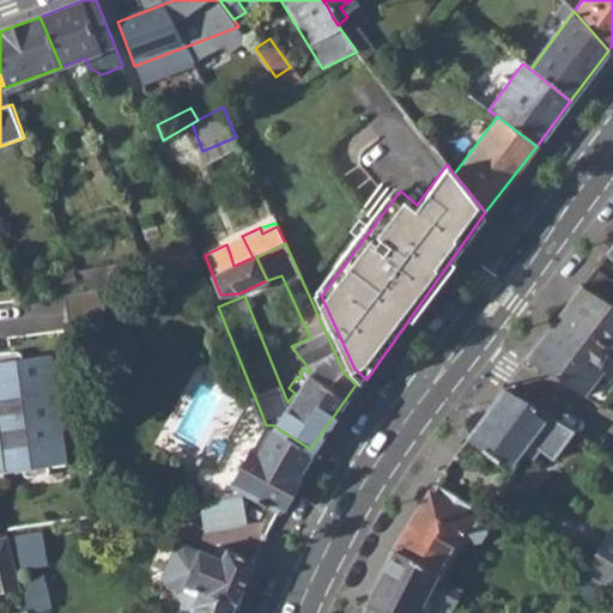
[(247,246),(230,254),(234,266),(253,258),(247,246)]
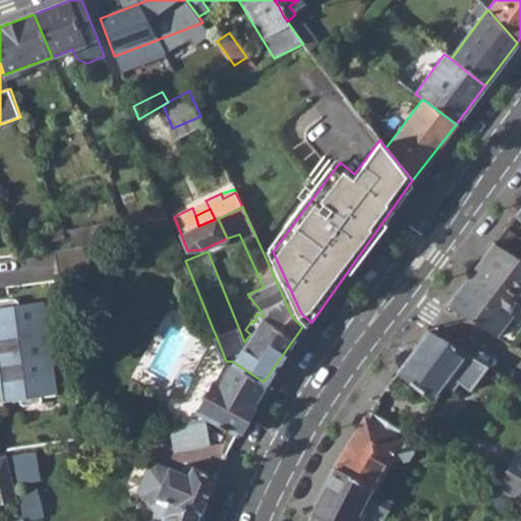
[(493,243),(520,261),(520,237),(505,227),(493,243)]
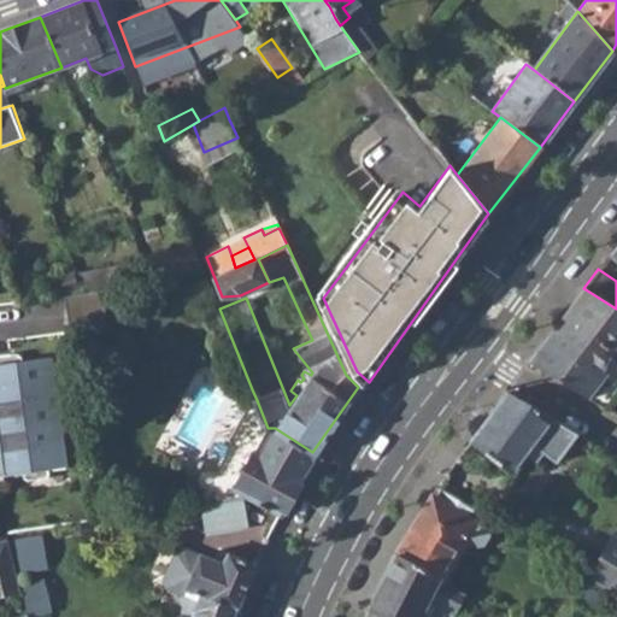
[(65,275),(70,289),(80,286),(75,272),(65,275)]
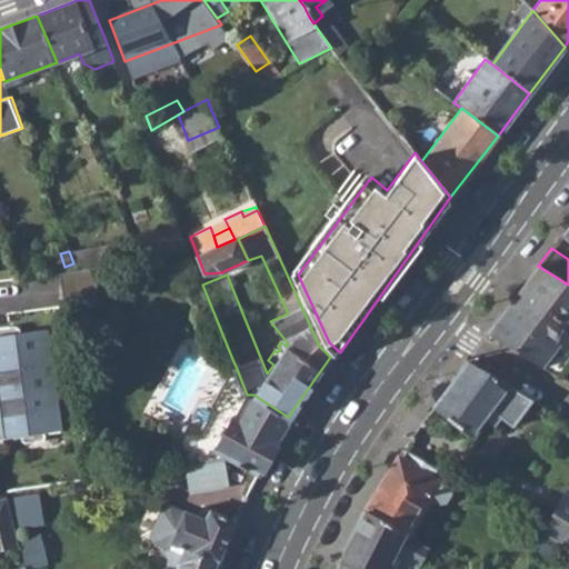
[(487,332),(559,376),(568,361),(568,352),(568,351),(568,330),(567,329),(568,326),(568,285),(538,266),(487,332)]
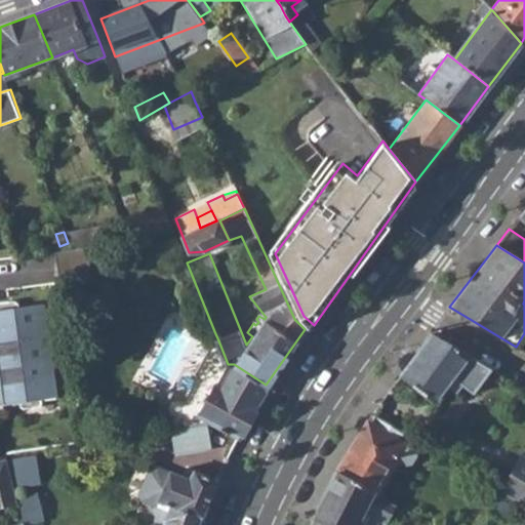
[(0,301),(0,382),(3,405),(32,401),(33,408),(41,406),(43,404),(43,399),(57,397),(45,304),(11,308),(10,300),(0,301)]
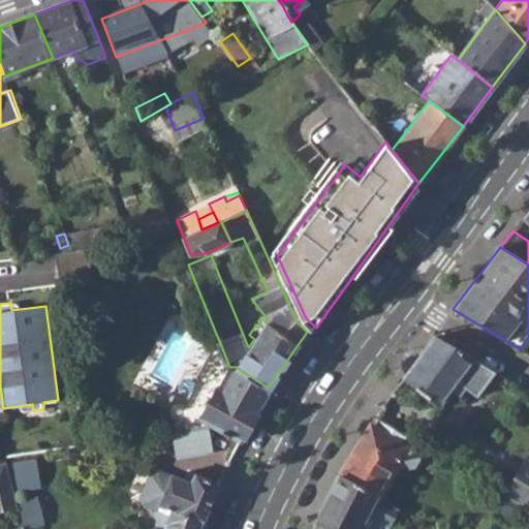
[(401,378),(438,403),(450,387),(459,393),(464,386),(477,394),(495,370),(433,333),(429,339),(401,378)]
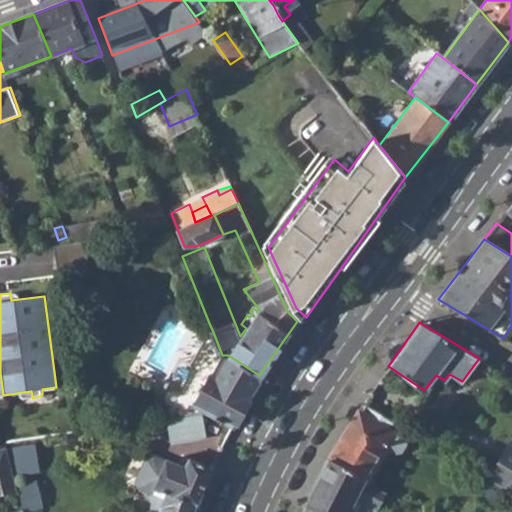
[(213,332),(209,323),(191,356),(195,358),(178,388),(162,391),(165,407),(167,417),(204,410),(231,426),(252,387),(230,374),(222,355),(213,332)]
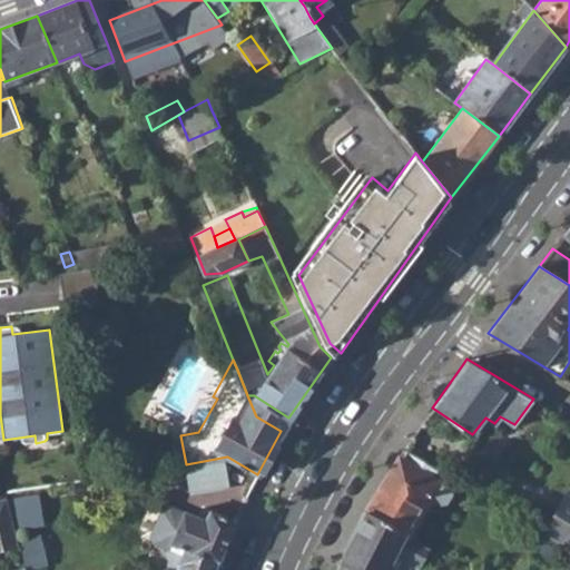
[(256,416),(281,431),(288,418),(254,395),(247,395),(256,416)]
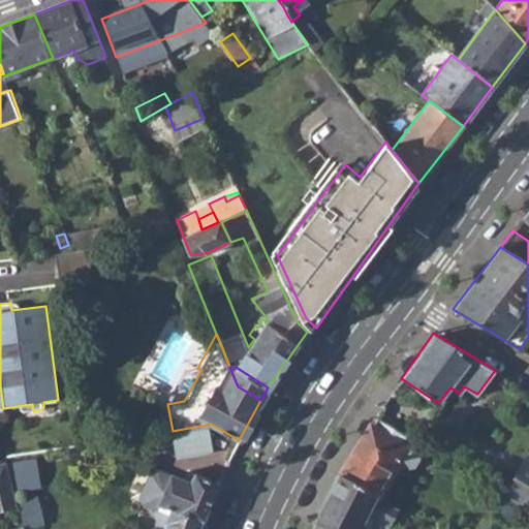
[(374,495),(379,497),(399,462),(407,466),(412,466),(418,456),(417,450),(401,441),(404,434),(373,416),(339,474),(374,495)]
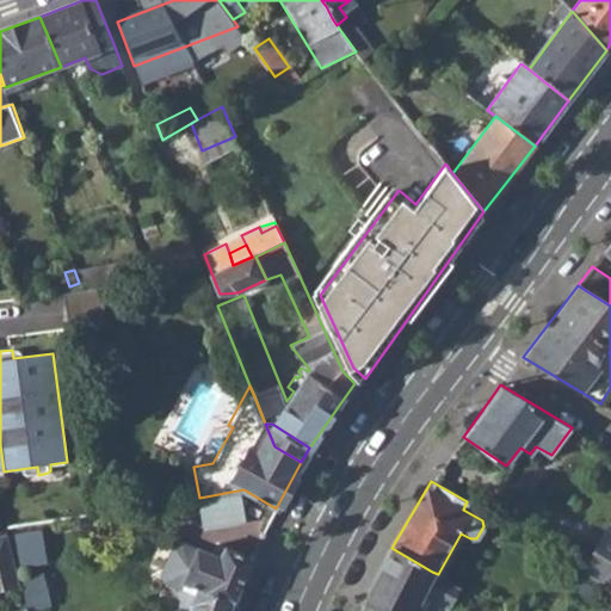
[(199,498),(203,520),(246,512),(244,489),(199,498)]
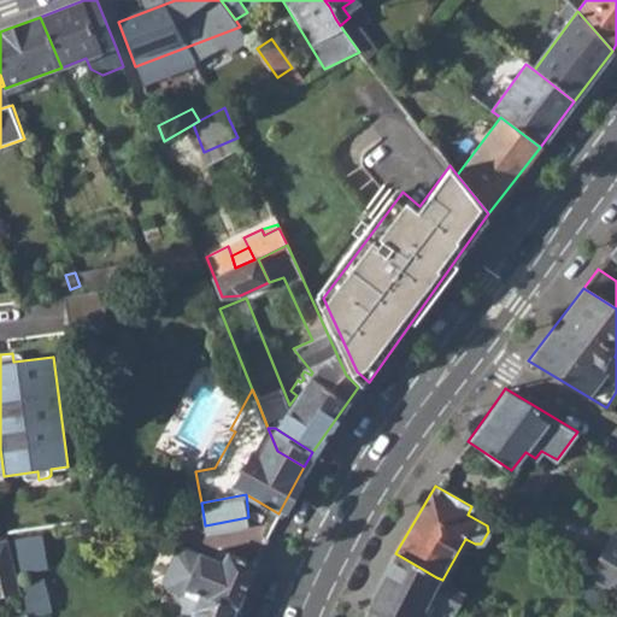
[(603,586),(616,594),(616,534),(613,533),(588,577),(603,586)]
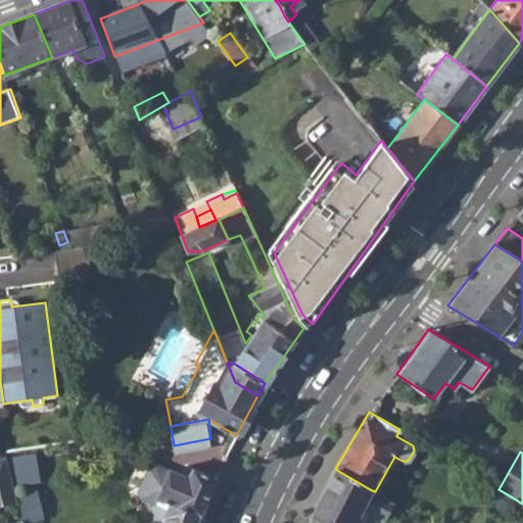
[(0,492),(14,490),(7,458),(0,458),(0,492)]
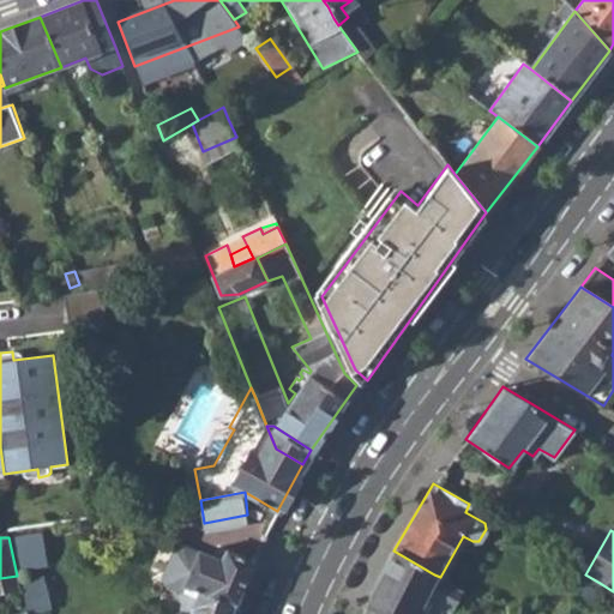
[(220,559),(180,541),(169,545),(158,572),(164,583),(179,589),(182,581),(197,588),(188,607),(222,597),(234,602),(252,560),(224,548),(220,559)]
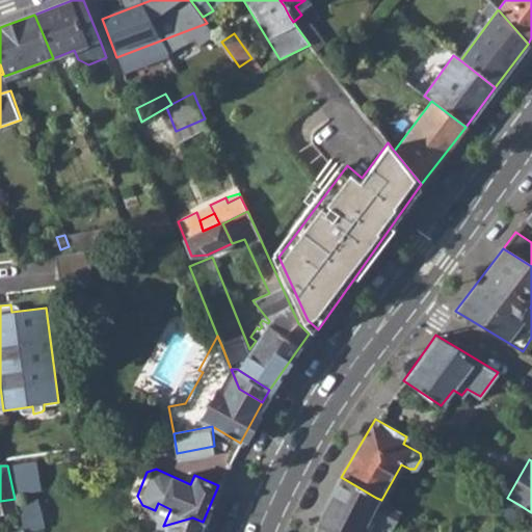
[(357,531),(365,520),(371,523),(389,531),(390,531),(401,511),(381,500),(376,498),(341,477),(315,531),(357,531)]
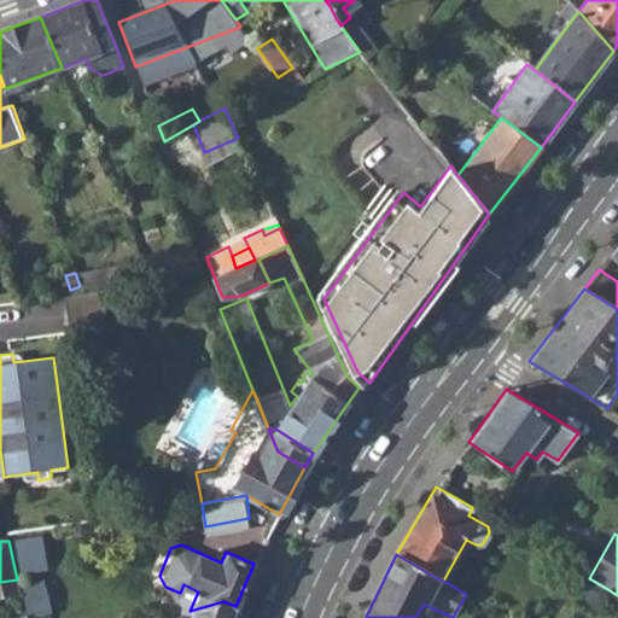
[(589,578),(576,601),(592,608),(604,587),(589,578)]
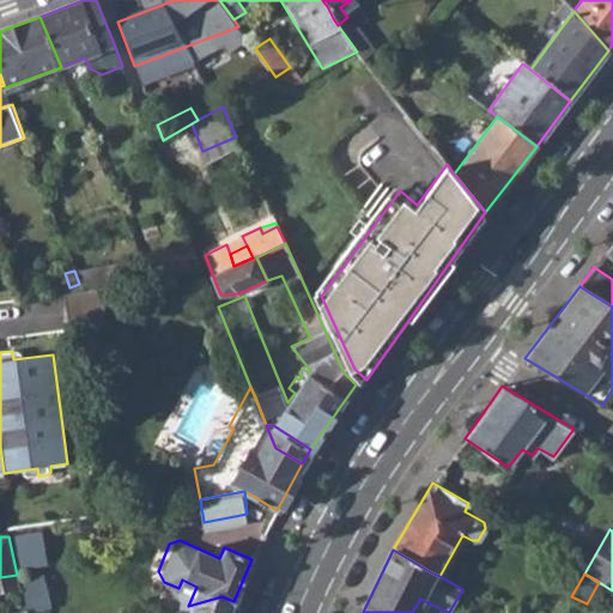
[(0,595),(20,592),(17,575),(0,577),(0,595)]
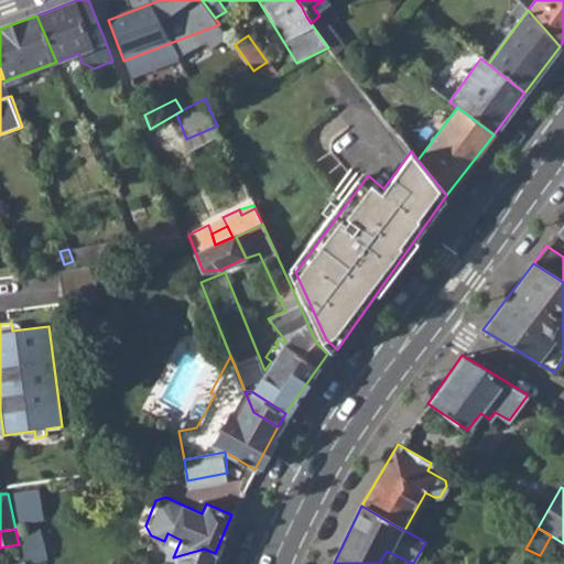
[(162,561),(162,563),(210,563),(215,553),(204,549),(173,557),(162,561)]
